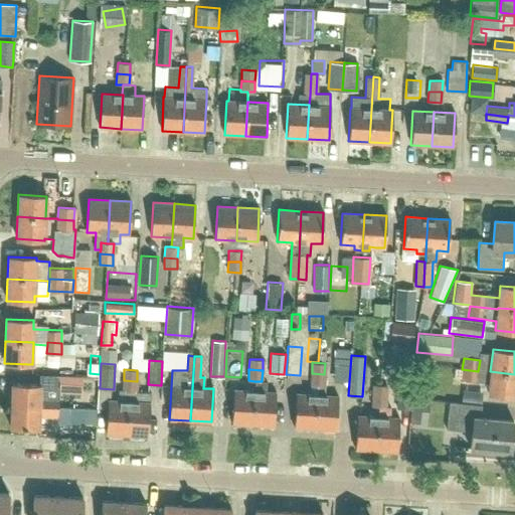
[(478,371),(462,369),(461,380),(477,381),(478,371)]
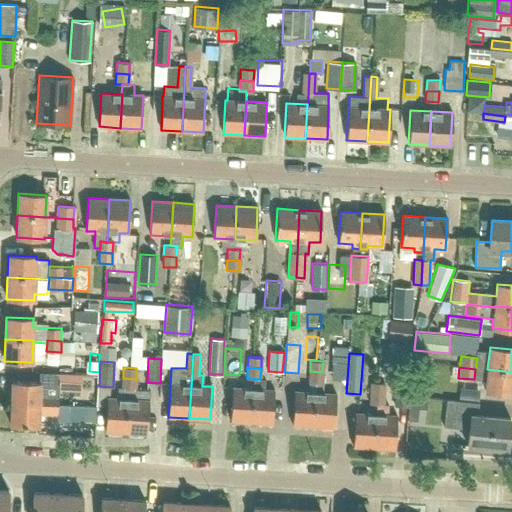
[(511,394),(511,372),(487,369),(485,391),(511,394)]
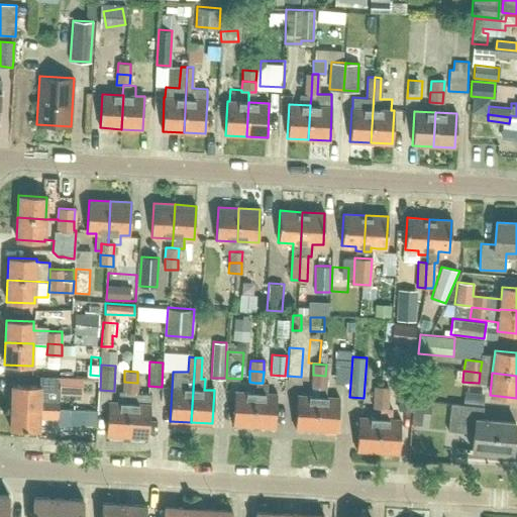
[(325,387),(325,376),(313,375),(312,384),(312,386),(318,386),(325,387)]
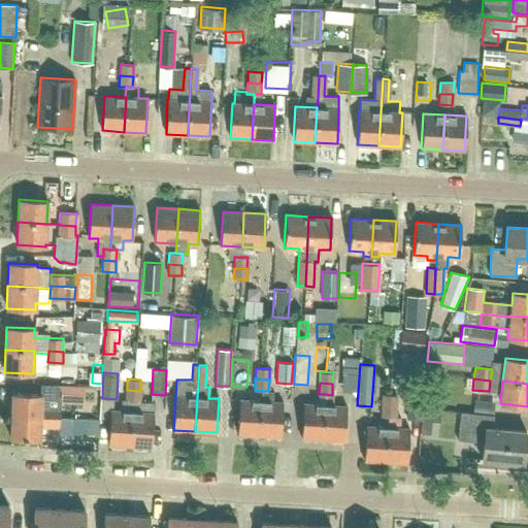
[(59,385),(59,401),(76,401),(76,385),(59,385)]
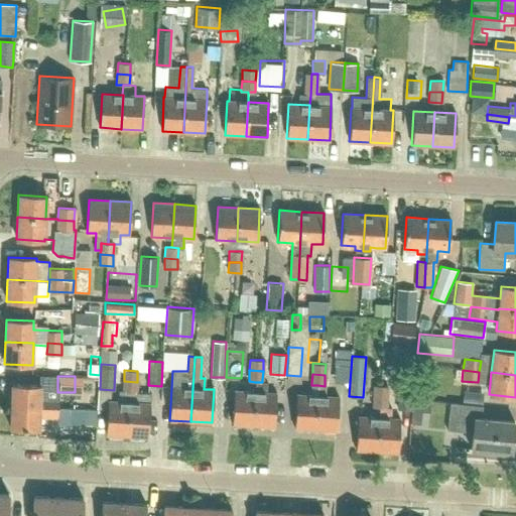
[(255,382),(255,391),(253,425),(274,426),(276,392),(267,392),(267,380),(262,380),(262,382),(255,382)]
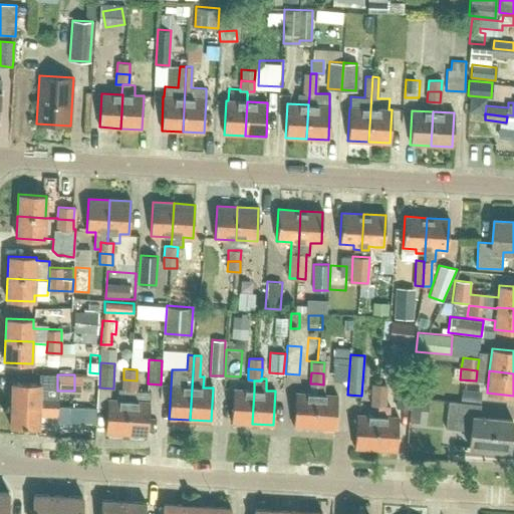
[(136,392),(137,380),(123,379),(122,391),(136,392)]
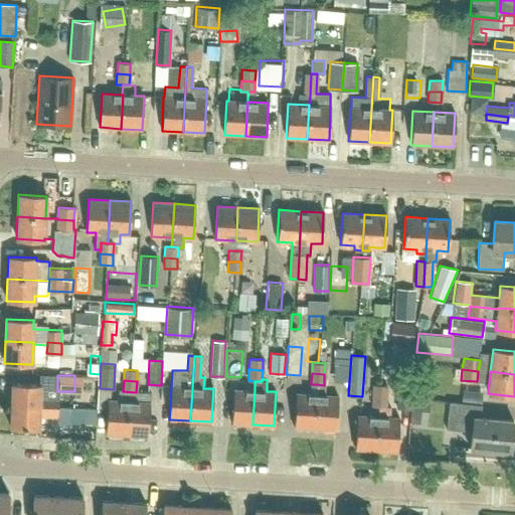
[(12,382),(11,405),(38,405),(57,406),(57,397),(40,396),(40,383),(12,382)]
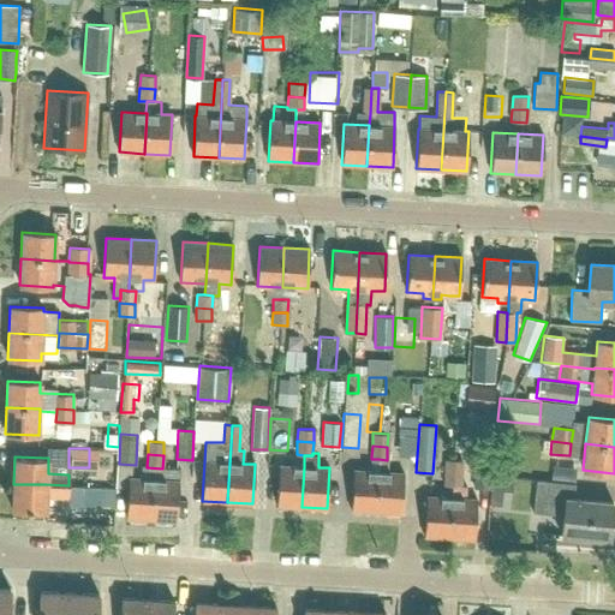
[(351,511),(376,512),(378,459),(371,459),(371,457),(364,457),(364,471),(353,470),(351,511)]
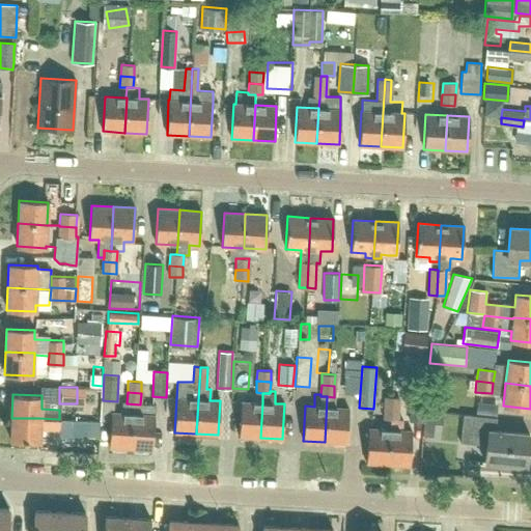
[(409,420),(424,421),(425,395),(411,394),(409,420)]
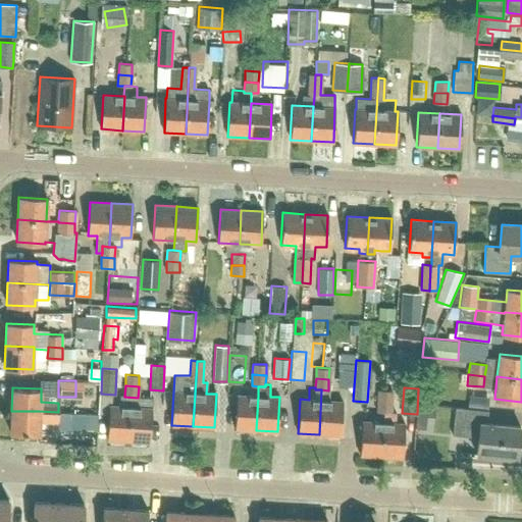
[(328,390),(321,389),(319,434),(341,435),(343,402),(327,401),(328,390)]
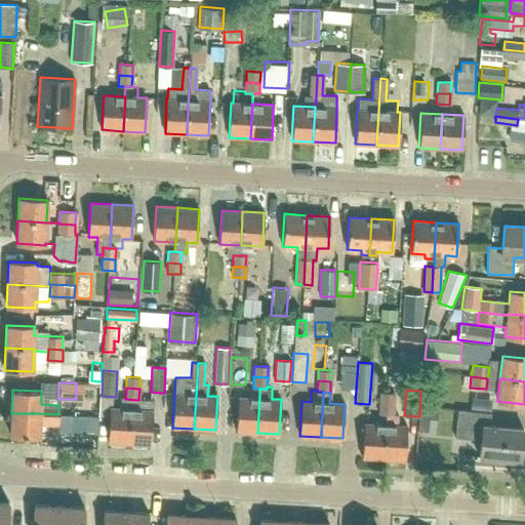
[(379,403),(394,404),(394,393),(380,392),(379,403)]
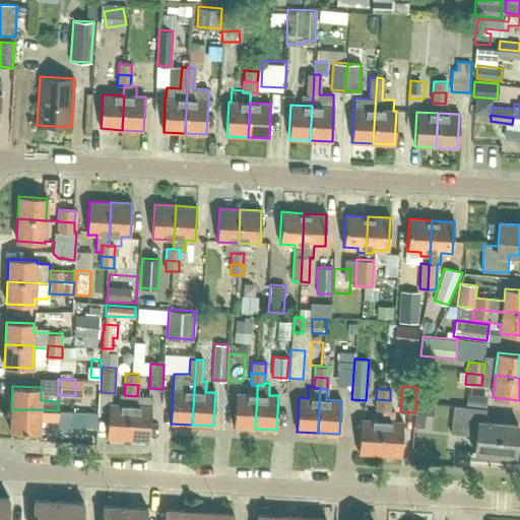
[(234,428),(255,429),(257,394),(236,393),(234,428)]
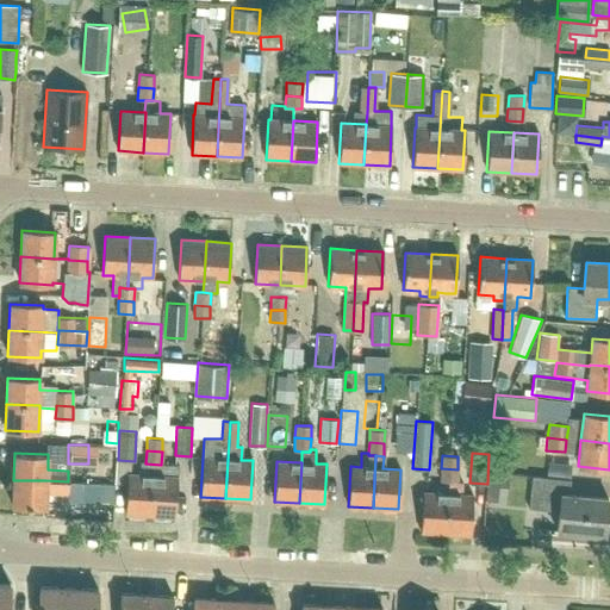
[(456,483),(458,470),(441,468),(441,481),(448,481),(456,483)]
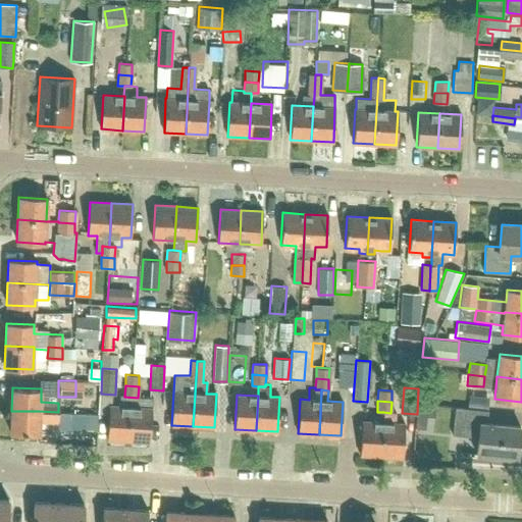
[(107,440),(128,441),(131,407),(109,406),(107,440)]
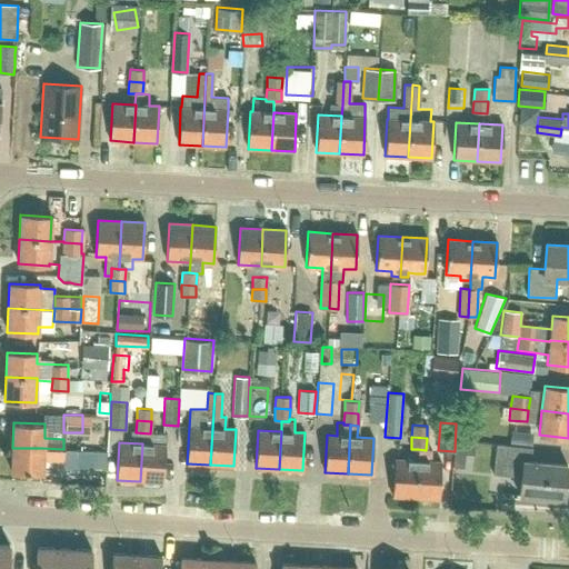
[(166,445),(142,443),(140,481),(163,482),(166,445)]
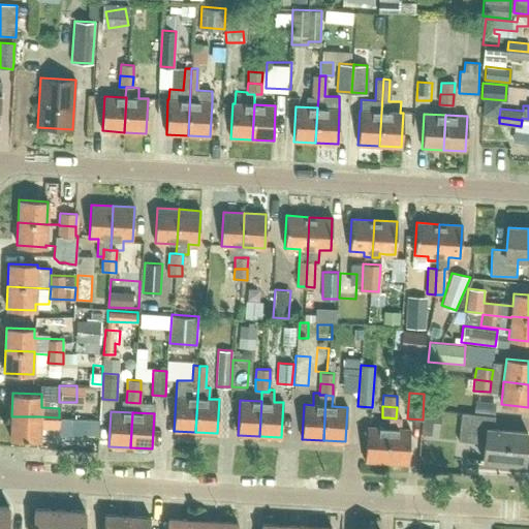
[(483,460),(524,465),(527,432),(493,428),(494,416),(461,412),(458,440),(460,441),(460,436),(485,439),(483,460)]
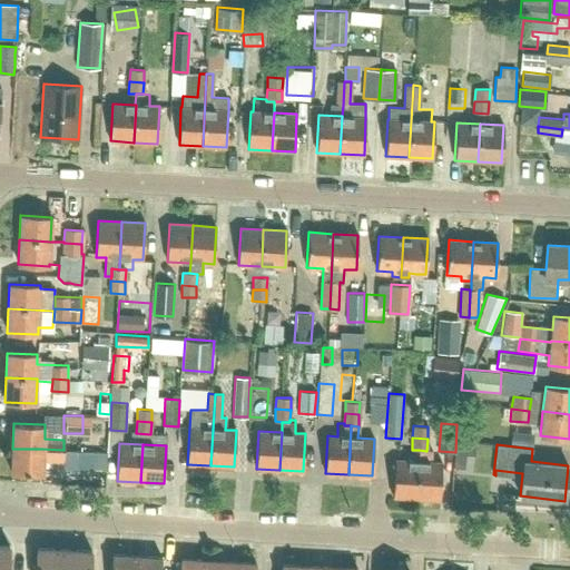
[(64,451),(64,450),(42,449),(12,449),(12,473),(43,475),(45,461),(64,461),(70,468),(107,469),(107,453),(64,451)]
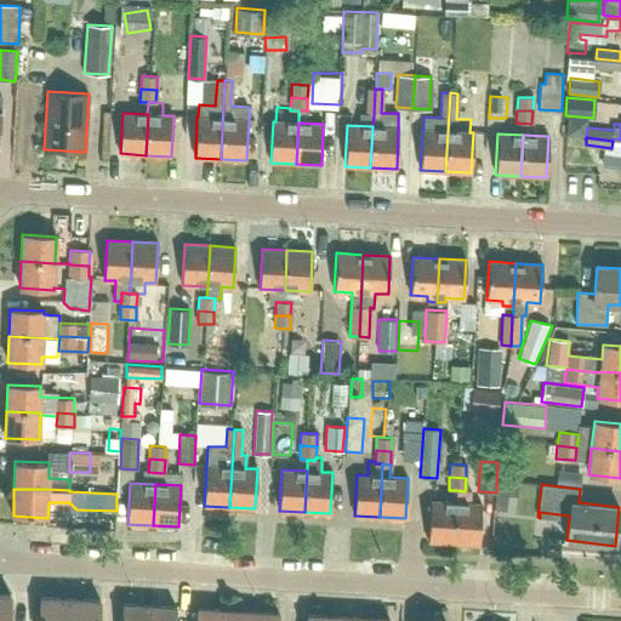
[(465,491),(456,490),(456,502),(453,543),(479,545),(482,503),(471,503),(471,491),(465,491)]
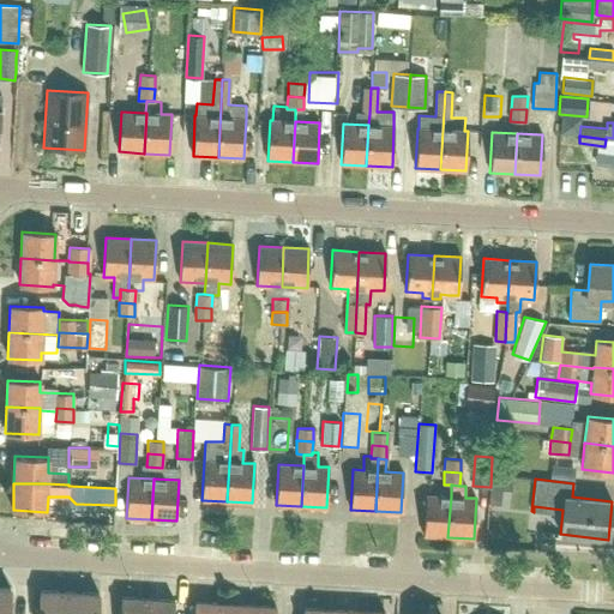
[(447,537),(451,497),(426,494),(422,535),(447,537)]
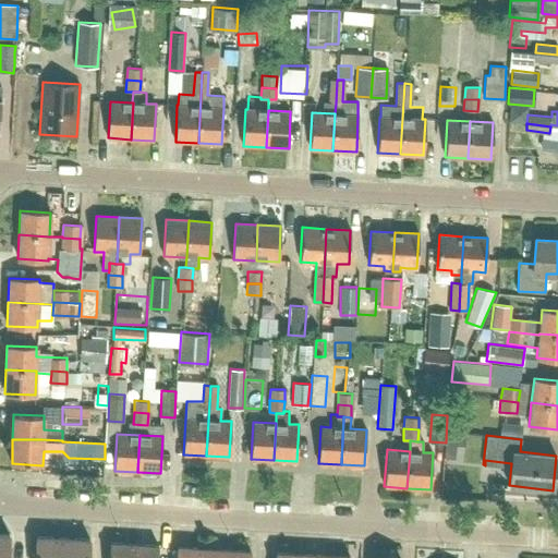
[(8,557),(9,534),(0,533),(0,557),(8,557)]
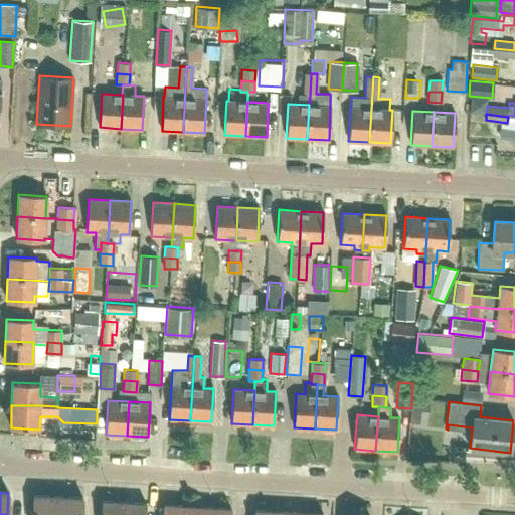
[(57,514),(58,496),(34,495),(32,514),(57,514)]
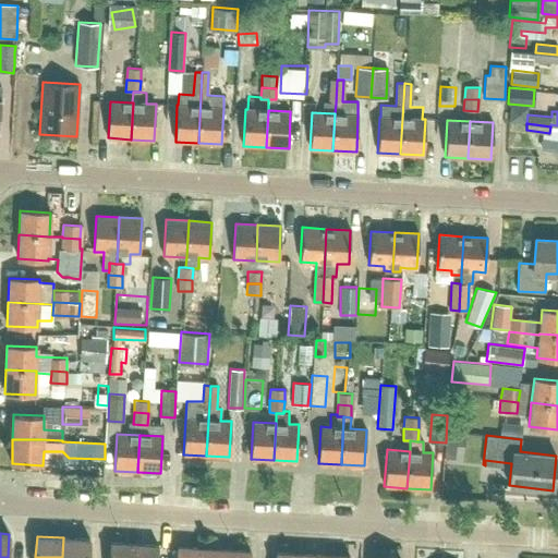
[(88,557),(89,538),(63,537),(62,557),(88,557)]
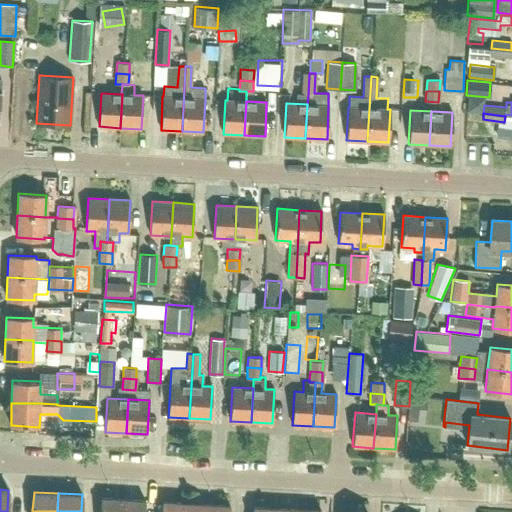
[(122,511),(123,499),(101,497),(100,511),(122,511)]
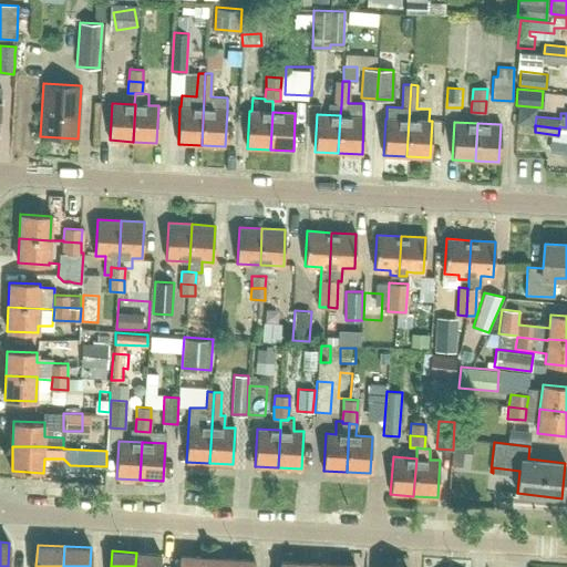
[(136,553),(135,566),(161,566),(162,554),(136,553)]
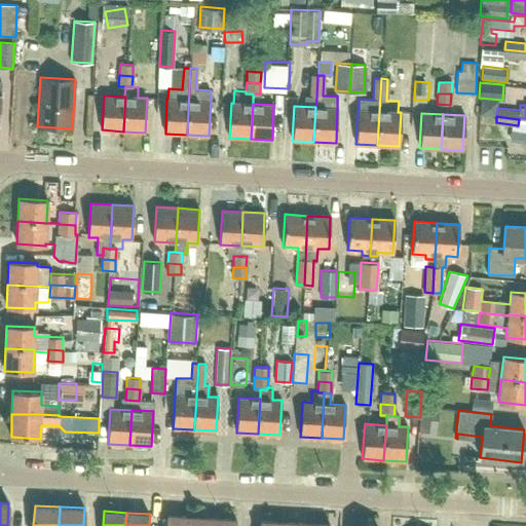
[(189,525),(190,517),(166,515),(165,525),(189,525)]
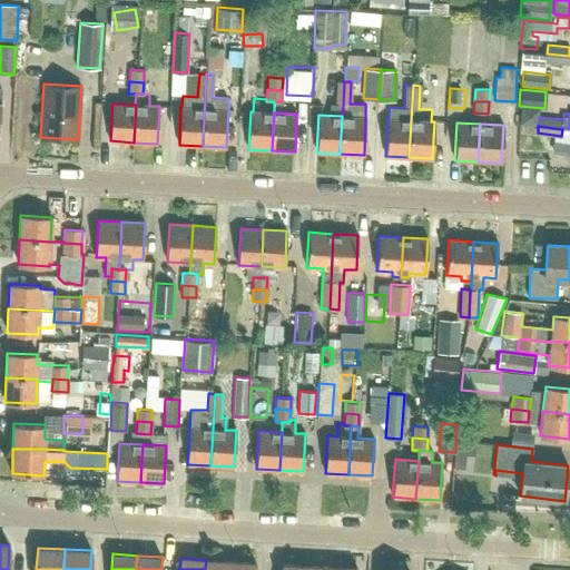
[(229,569),(231,561),(206,560),(205,569),(229,569)]
